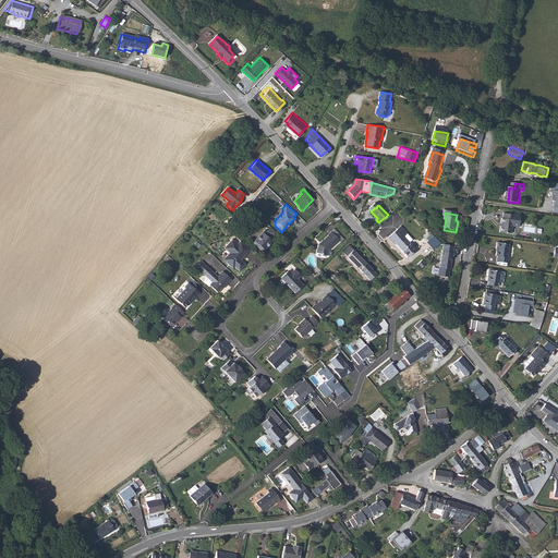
[(514,214),(505,213),(504,218),(501,232),(507,232),(507,231),(512,232),(513,225),(520,226),(521,214),(516,213),(514,214)]
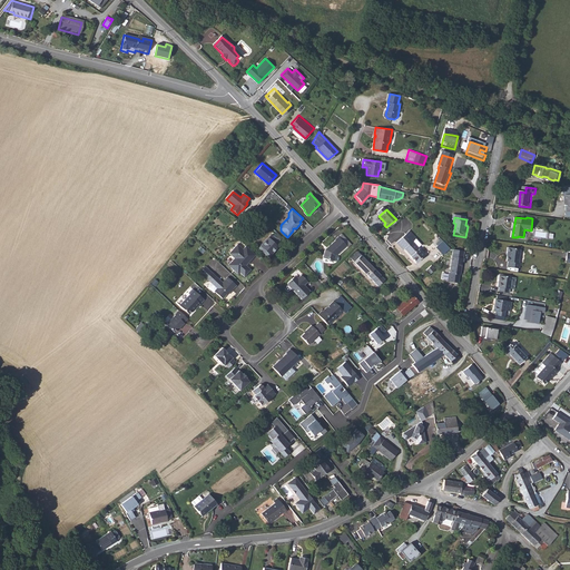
[(410,232),(397,243),(404,249),(405,248),(411,255),(416,262),(424,255),(419,248),(413,242),(416,238),(410,232)]
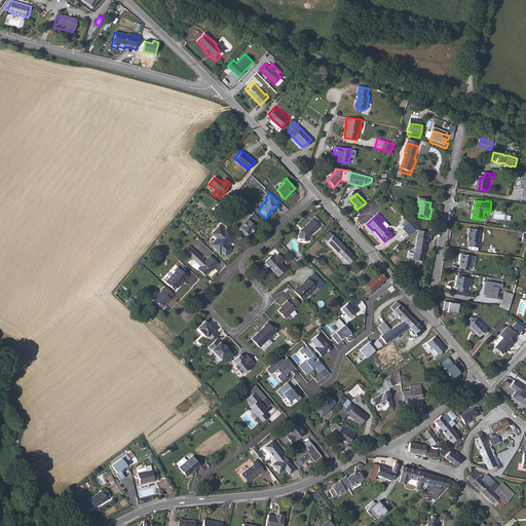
[(250,217),(239,227),(247,233),(248,232),(250,234),(258,225),(250,217)]
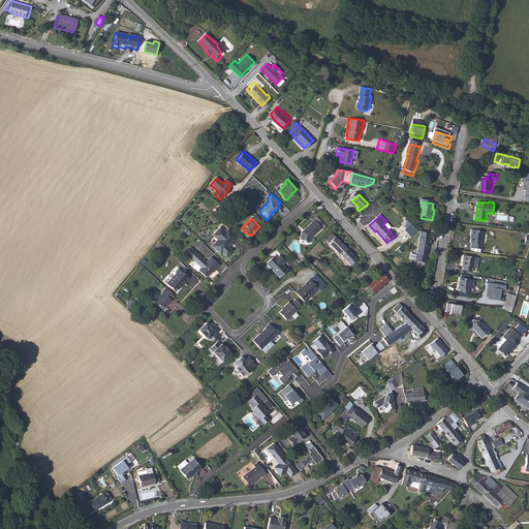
[(323,228),(315,220),(311,223),(312,224),(303,232),(301,240),(311,243),(312,238),(323,228)]
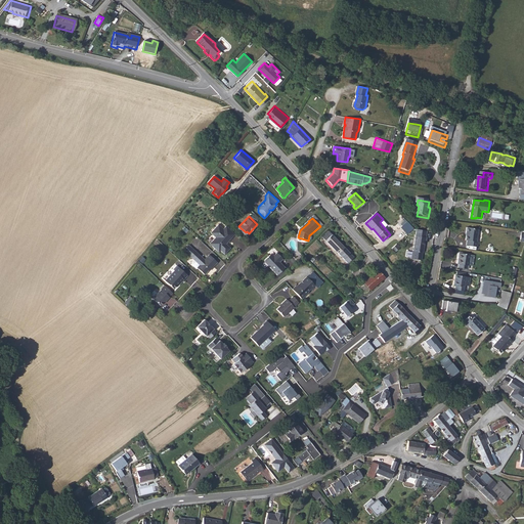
[(412,231),(405,223),(400,228),(406,236),(412,231)]
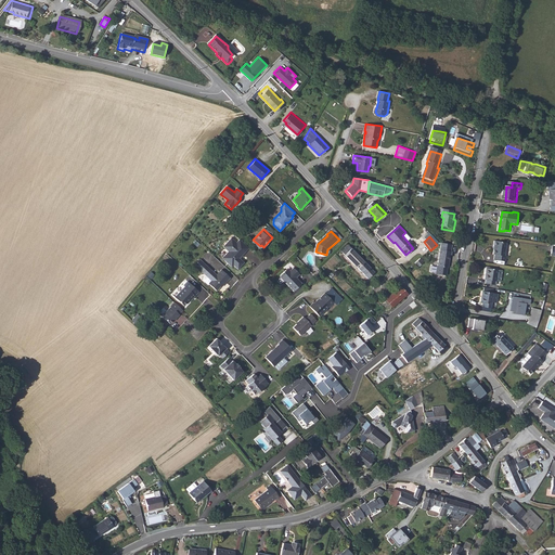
[(248,248),(239,240),(235,243),(231,239),(222,247),(227,253),(222,257),(226,260),(224,261),(228,266),(232,266),(237,270),(243,263),(239,259),(239,257),(241,255),(242,256),(248,248)]
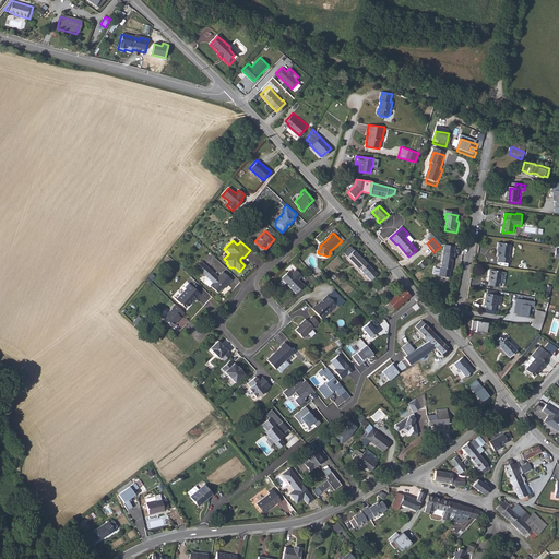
[(262,248),(254,241),(253,244),(262,252),(264,250),(262,248)]
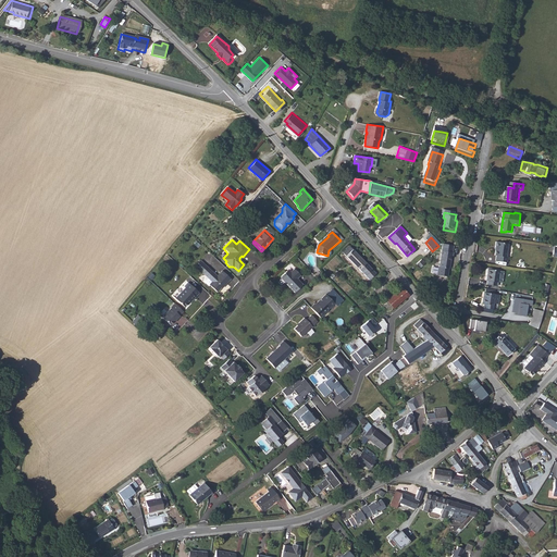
[(498,255),(498,260),(508,262),(509,257),(508,257),(509,244),(497,242),(497,247),(498,247),(497,255),(498,255)]
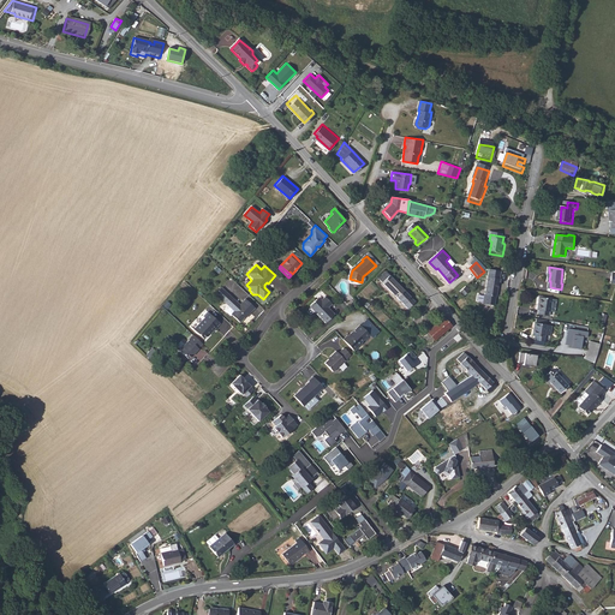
[(419,303),(388,272),(381,280),(411,310),(419,303)]
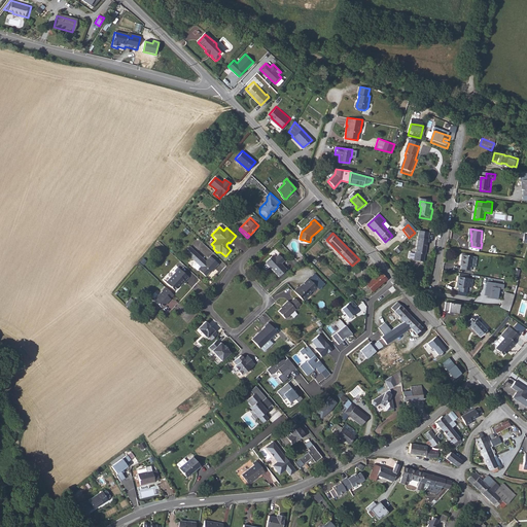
[(430,246),(432,235),(420,234),(417,255),(416,262),(426,265),(427,256),(428,256),(429,246),(430,246)]
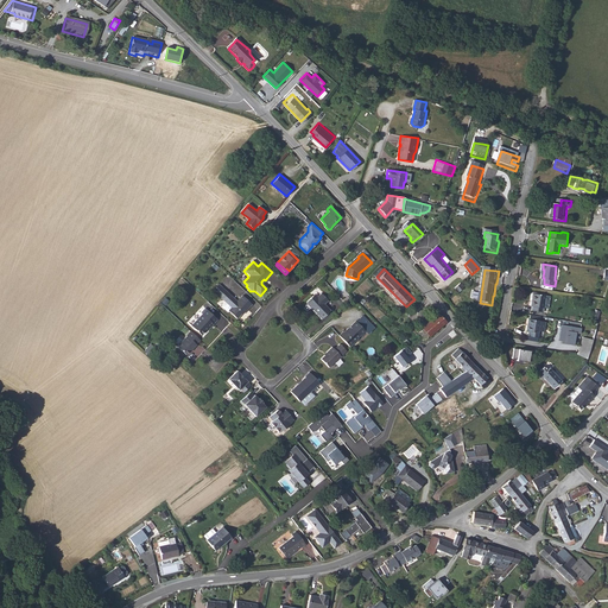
[(461,284),(455,290),(460,293),(464,289),(461,284)]
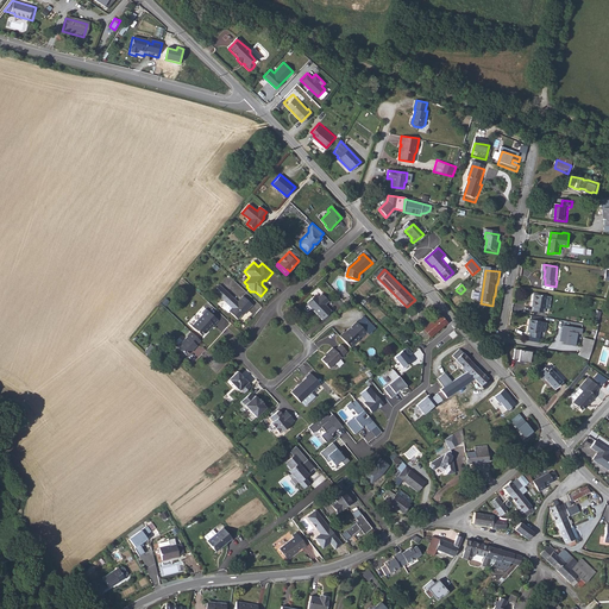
[(219,286),(213,292),(220,297),(225,292),(219,286)]
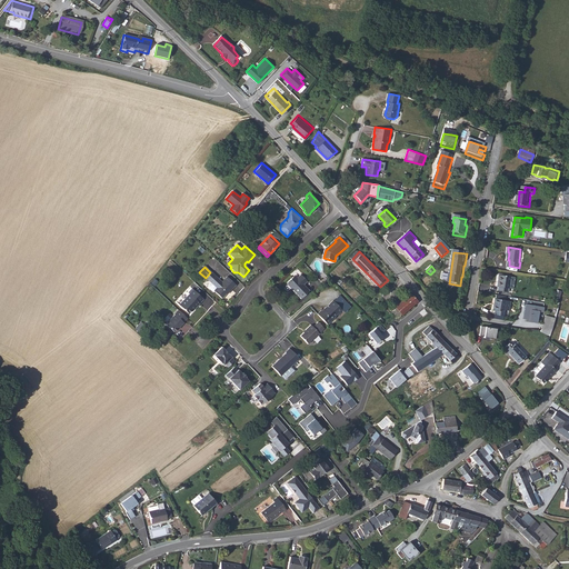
[(221,299),(226,293),(228,291),(229,292),(235,286),(226,277),(221,282),(210,272),(206,278),(210,282),(206,287),(207,287),(212,292),(213,291),(221,299)]
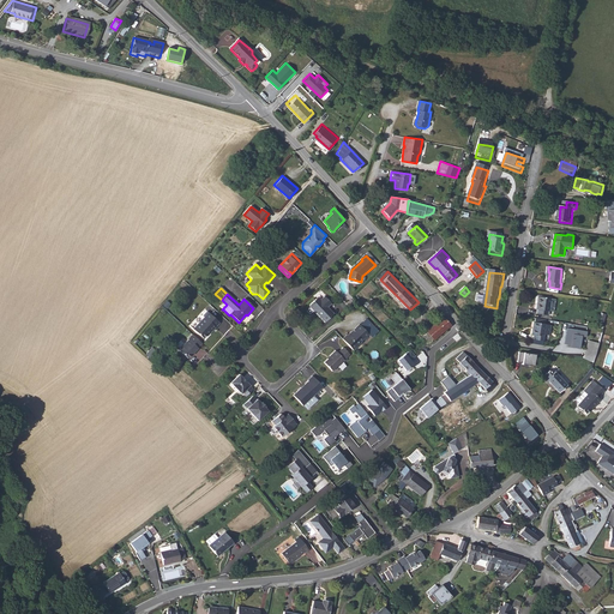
[(324,296),(320,300),(318,301),(315,299),(309,304),(309,307),(306,311),(306,312),(309,315),(314,312),(314,311),(317,313),(315,313),(324,323),(333,313),(327,307),(331,304),(324,296)]
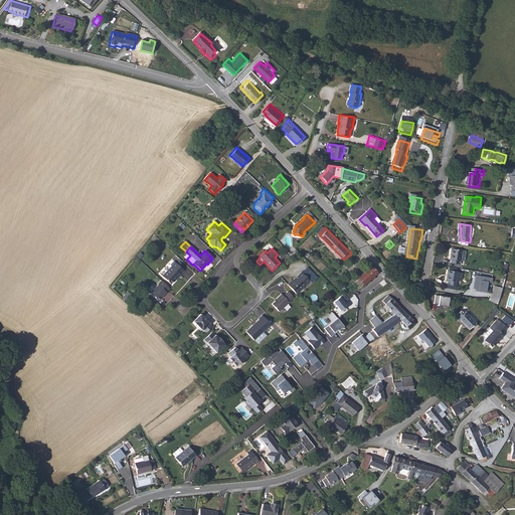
[(464,250),(454,249),(453,261),(454,261),(454,264),(462,266),(464,250)]
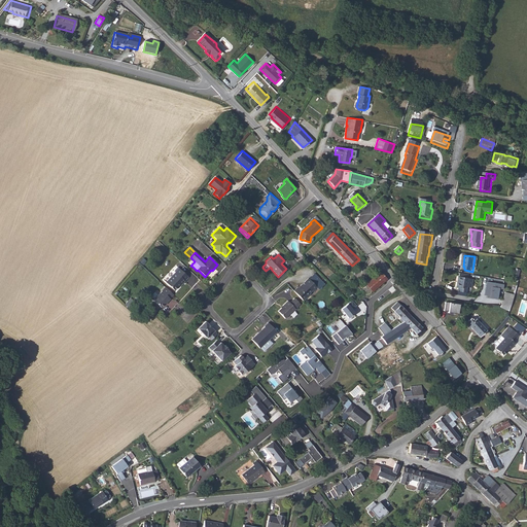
[(174,291),(177,288),(180,285),(181,286),(188,278),(178,269),(174,273),(175,274),(166,283),(174,291)]
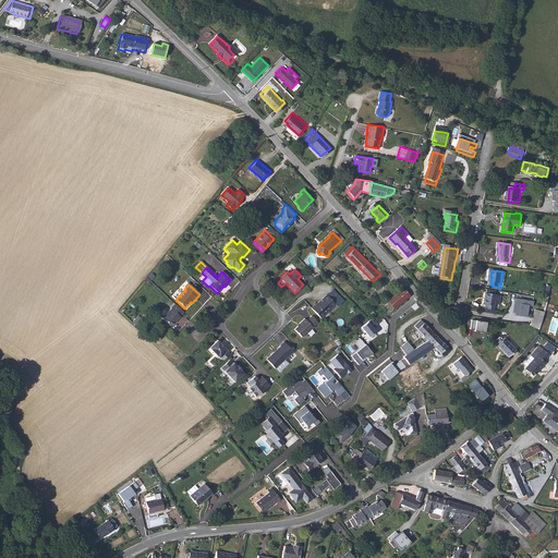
[(315,304),(311,307),(320,318),(328,312),(327,311),(336,303),(338,306),(344,301),(334,289),(322,299),(323,300),(320,302),(319,301),(315,304)]
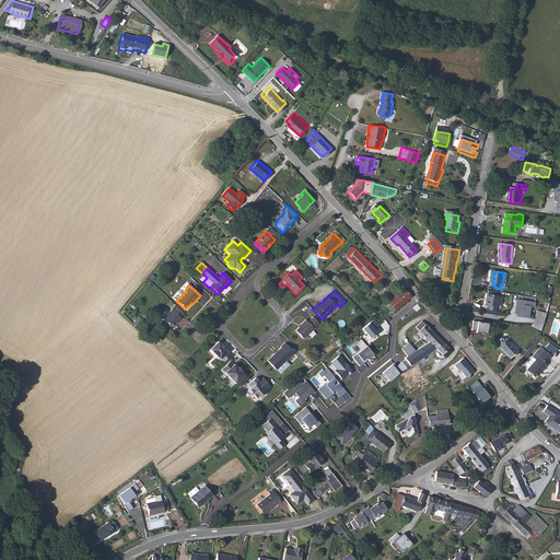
[(410,296),(405,290),(388,302),(395,310),(410,296)]
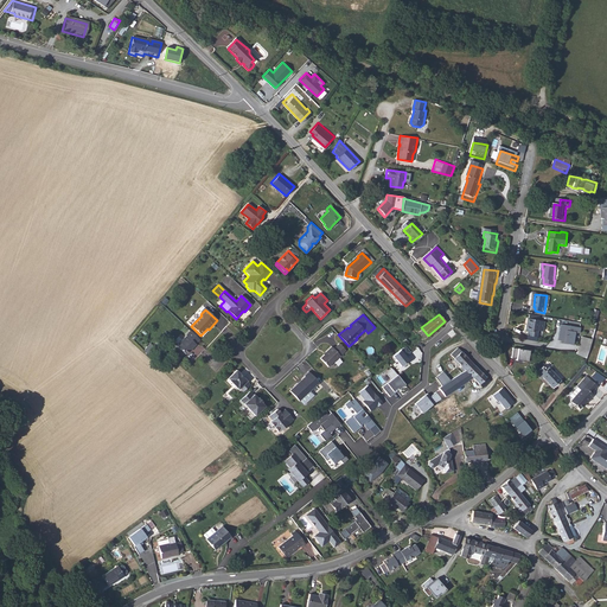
[(541,336),(542,330),(543,321),(541,320),(542,317),(532,315),(532,320),(531,319),(530,331),(532,331),(532,334),(541,336)]
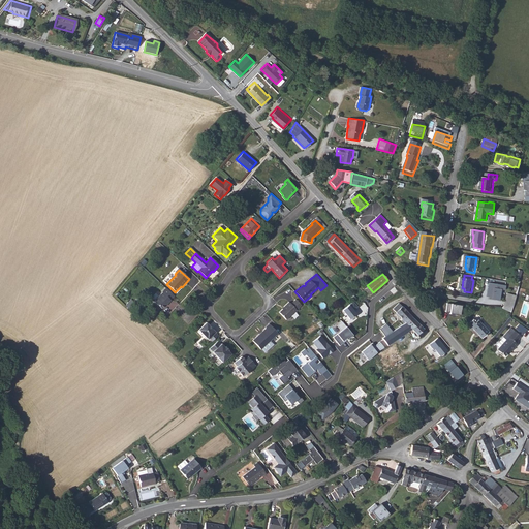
[(505,286),(489,283),(487,297),(499,299),(500,290),(504,291),(505,286)]
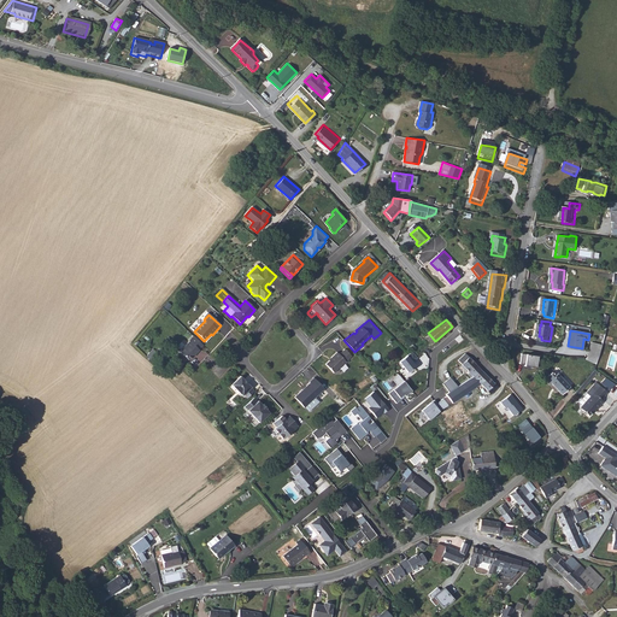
[(198,351),(203,346),(193,338),(188,342),(189,344),(180,353),(188,362),(192,358),(192,359),(199,352),(198,351)]
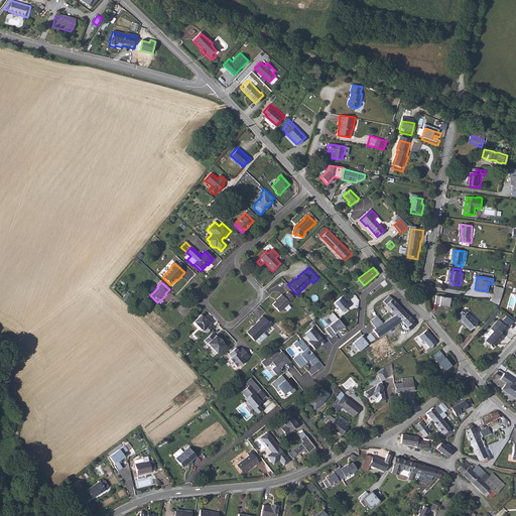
[(500,303),(505,290),(496,286),(491,300),(500,303)]
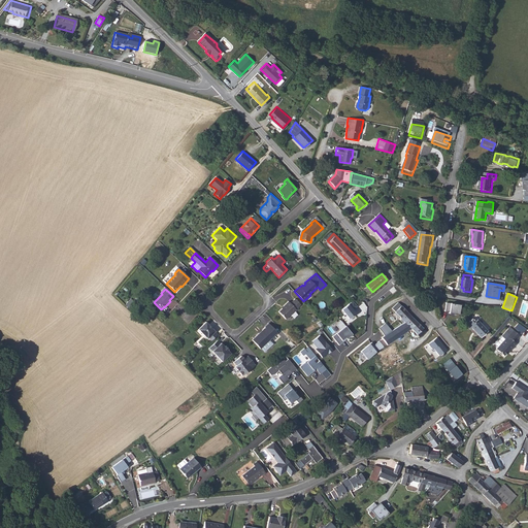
[(301,305),(295,299),(292,302),(290,300),(284,305),(285,306),(278,311),(286,319),(301,305)]
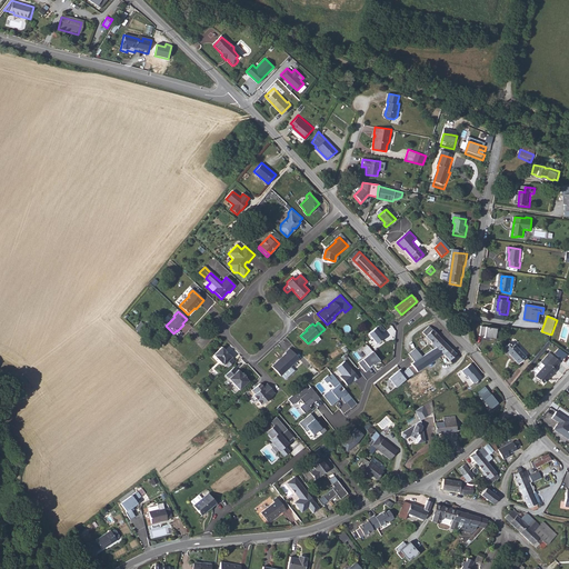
[(380,323),(369,333),(376,342),(383,337),(381,333),(386,330),(380,323)]
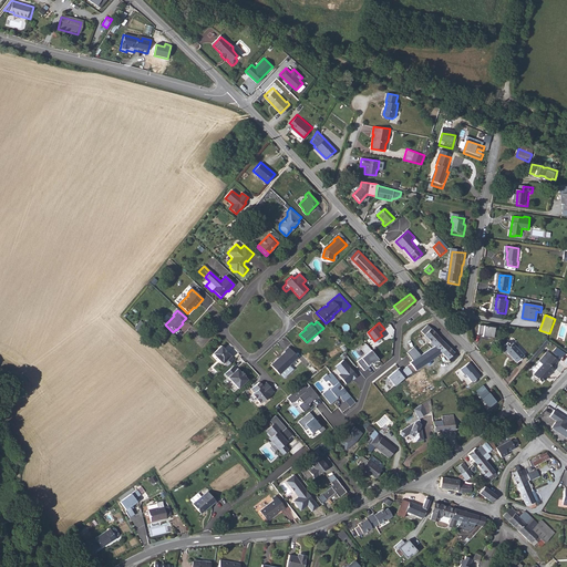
[(436,344),(443,339),(429,325),(422,330),(436,344)]
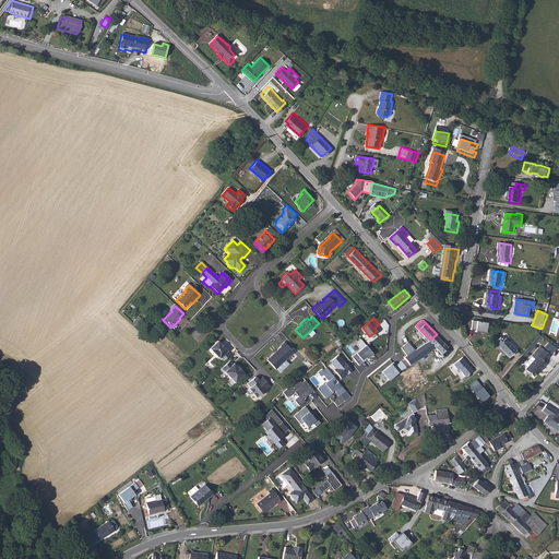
[(486,323),(472,321),(471,331),(485,333),(486,323)]
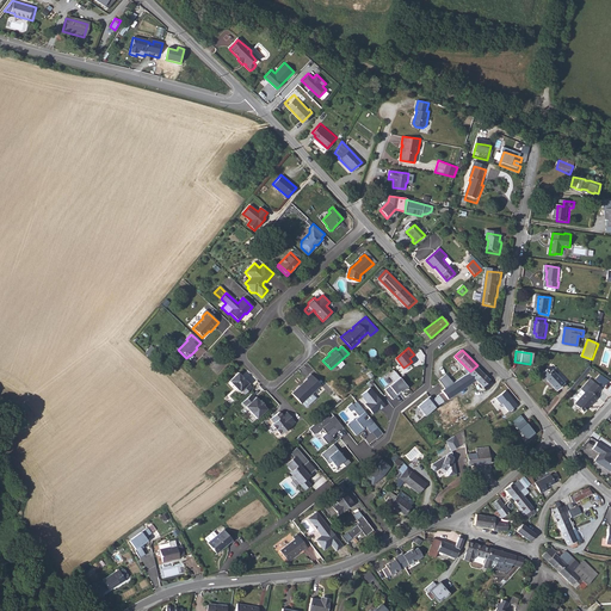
[(491,380),(477,365),(470,371),(455,382),(461,390),(477,380),(483,387),(491,380)]
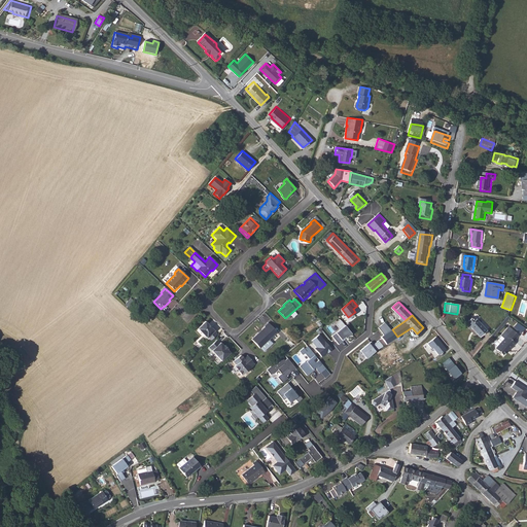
[(510,318),(508,317),(490,336),(492,338),(510,318)]
